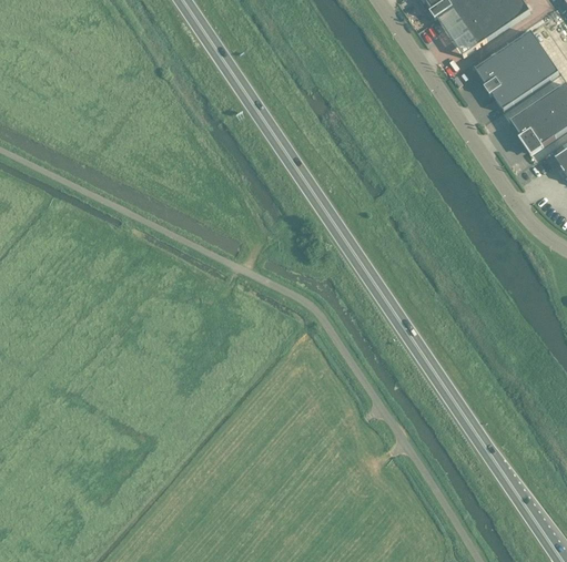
[(426,0),(463,53),(529,8),(524,0),(426,0)]
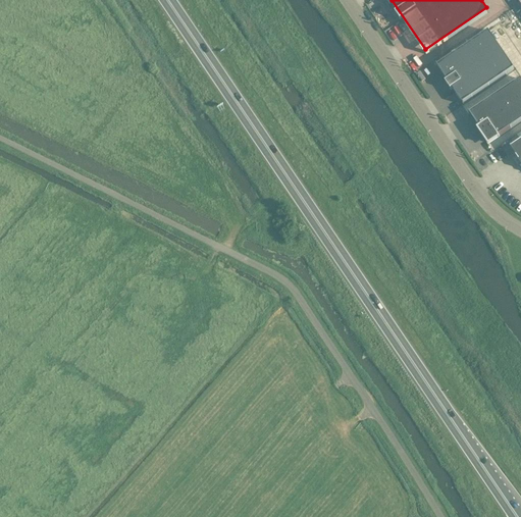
[(487,27),(436,60),(435,61),(462,99),(513,64),(487,27)]
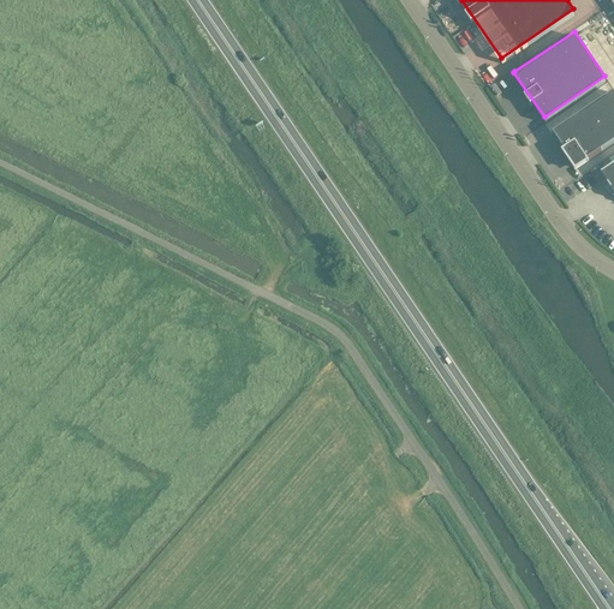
[(482,52),(487,65),(499,60),(494,48),(482,52)]
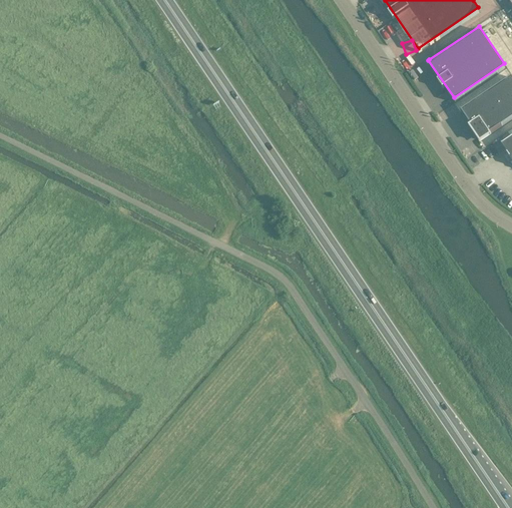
[(501,121),(511,113),(511,74),(511,72),(460,106),(480,135),(501,121)]
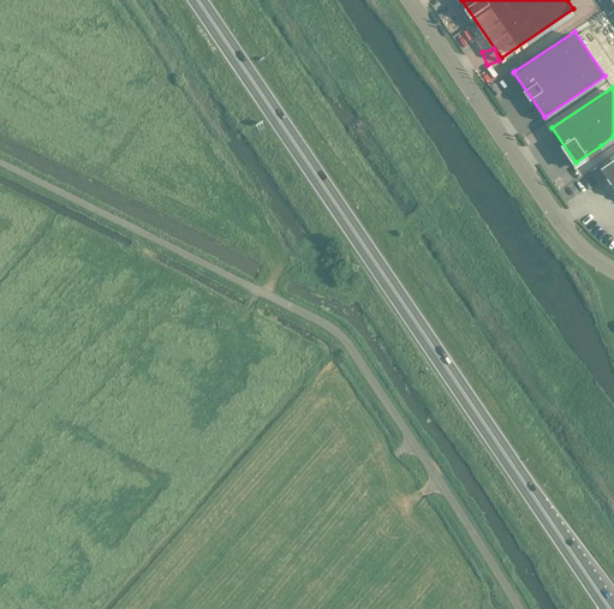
[(613,159),(601,168),(601,167),(600,168),(613,187),(613,159)]
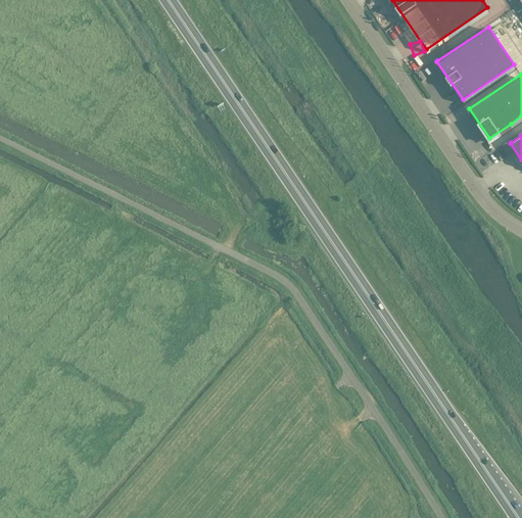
[(474,151),(480,165),(496,157),(490,143),(474,151)]
